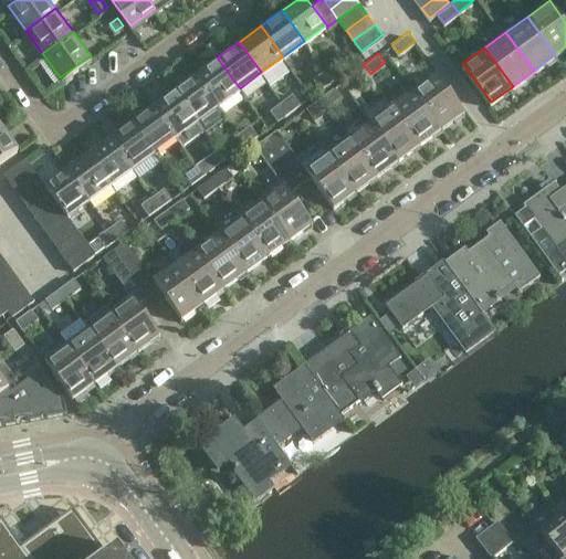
[(217,57),(196,73),(218,104),(240,88),(217,57)]
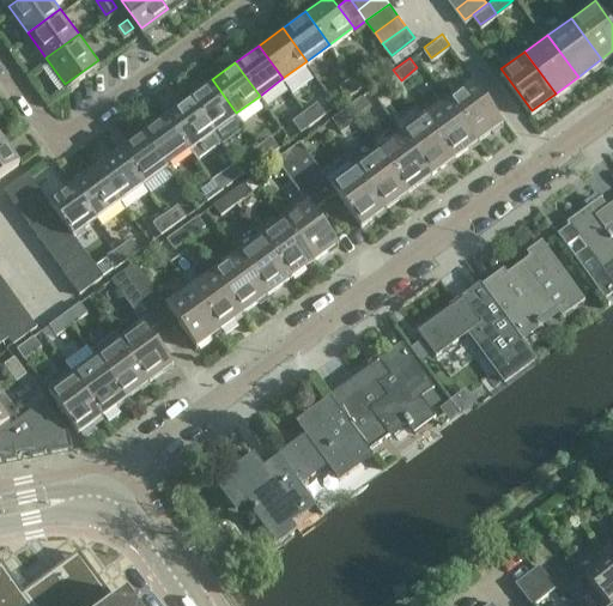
[(352,76),(360,85),(372,77),(365,66),(352,76)]
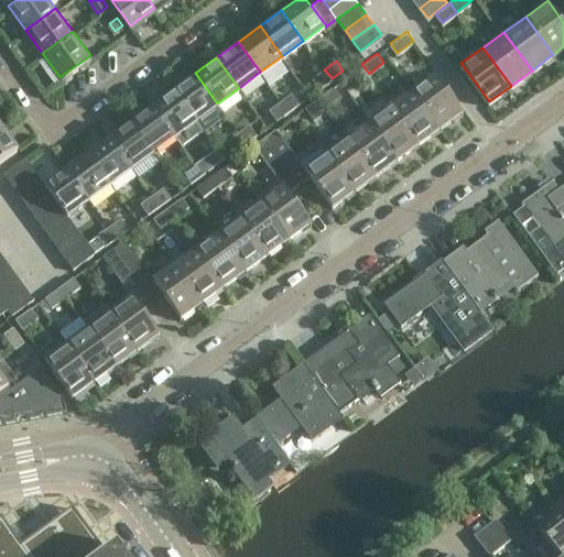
[(356,83),(369,74),(361,64),(348,73),(356,83)]
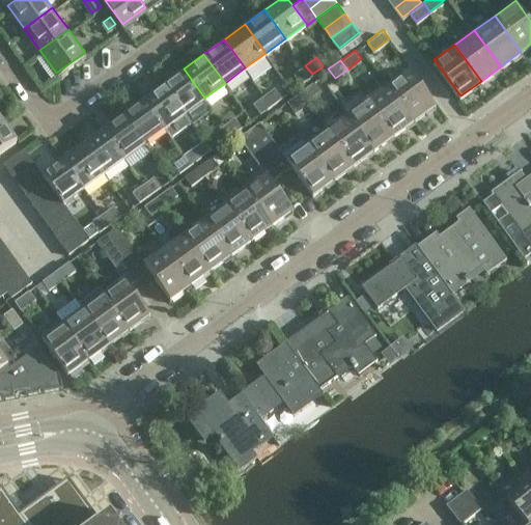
[(302,82),(312,74),(305,65),(295,73),(302,82)]
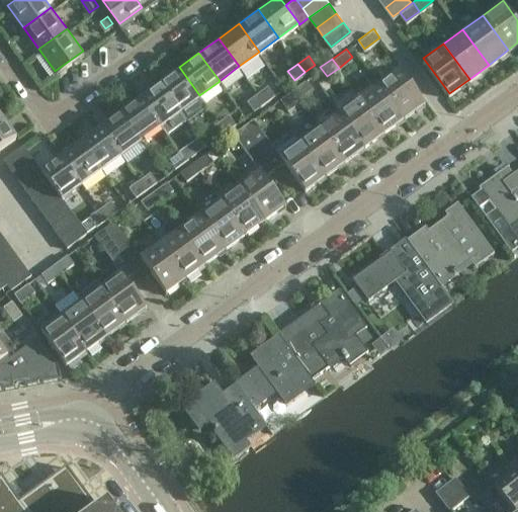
[(378,81),(404,115),(425,100),(399,66),(378,81)]
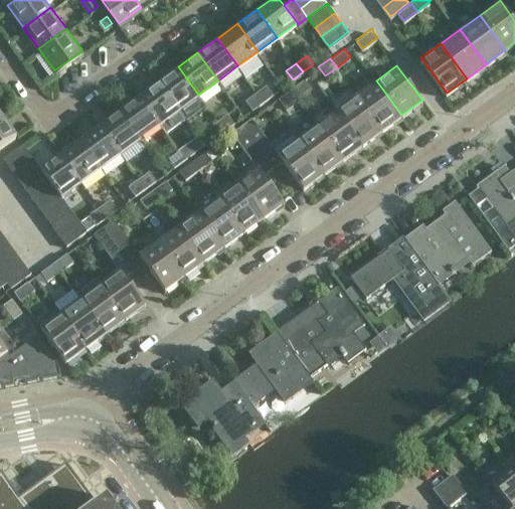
[(179,109),(198,95),(178,66),(158,80),(179,109)]
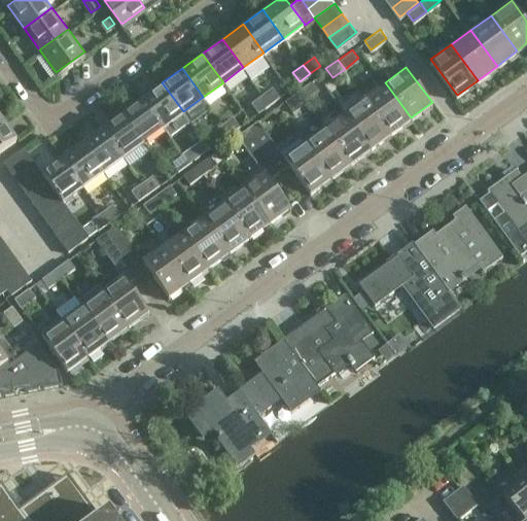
[(297,89),(305,98),(318,88),(312,78),(297,89)]
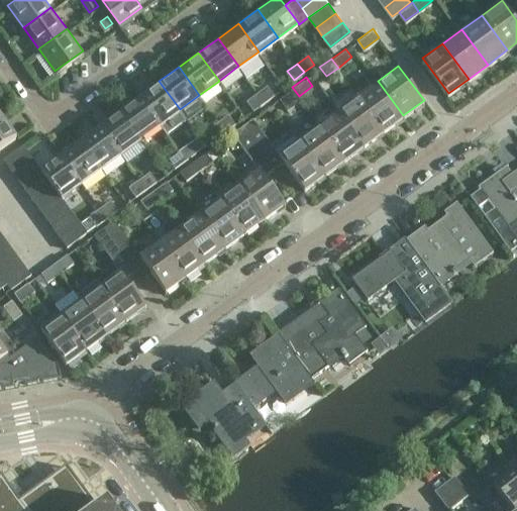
[(160,123),(180,109),(159,81),(139,96),(160,123)]
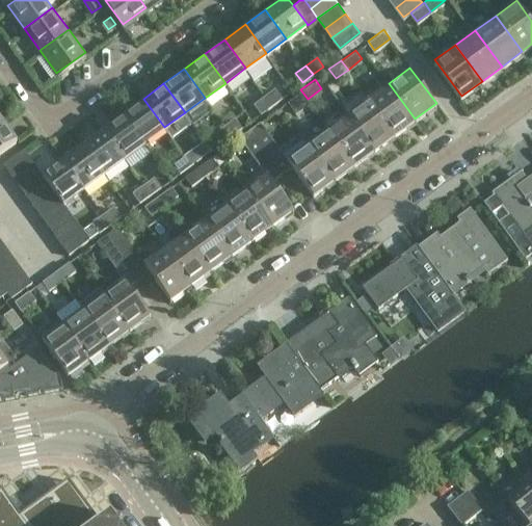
[(415,119),(389,83),(369,98),(395,133),(415,119)]
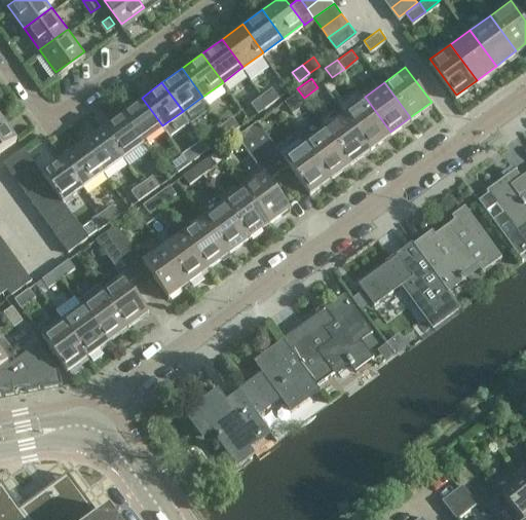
[(262,94),(269,103),(279,95),(273,85),(262,94)]
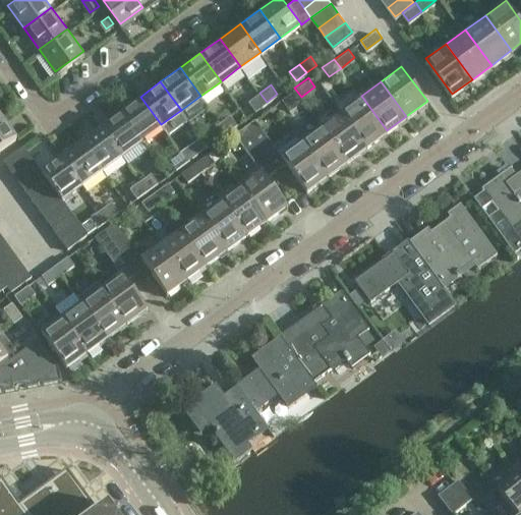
[(288,106),(301,97),(294,88),(282,97),(288,106)]
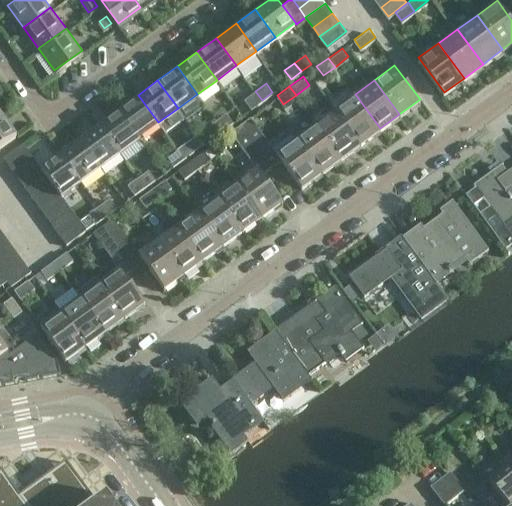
[(252,107),(262,100),(255,91),(245,98),(252,107)]
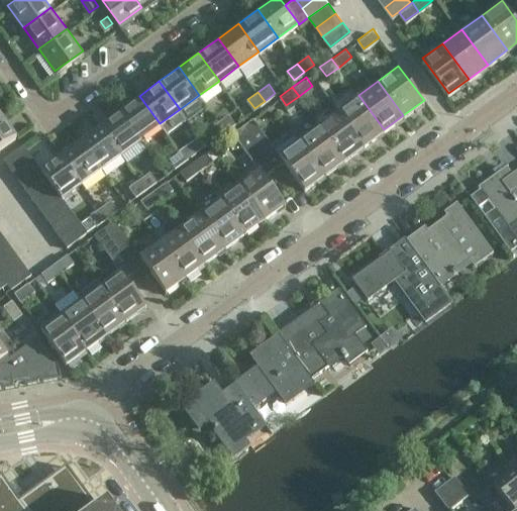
[(338,109),(364,144),(384,129),(358,95),(338,109)]
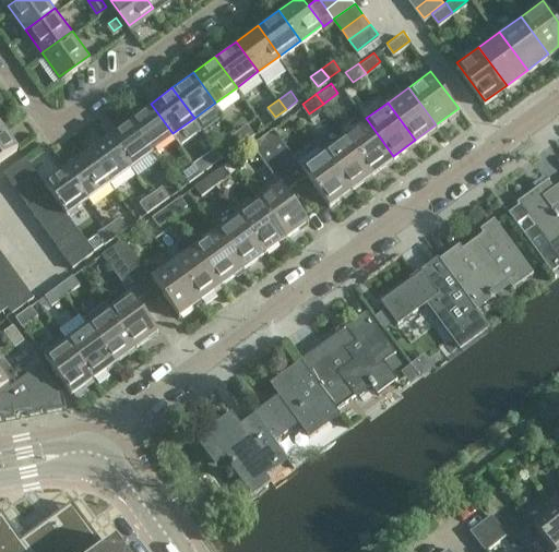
[(129,119),(152,150),(173,133),(151,104),(129,119)]
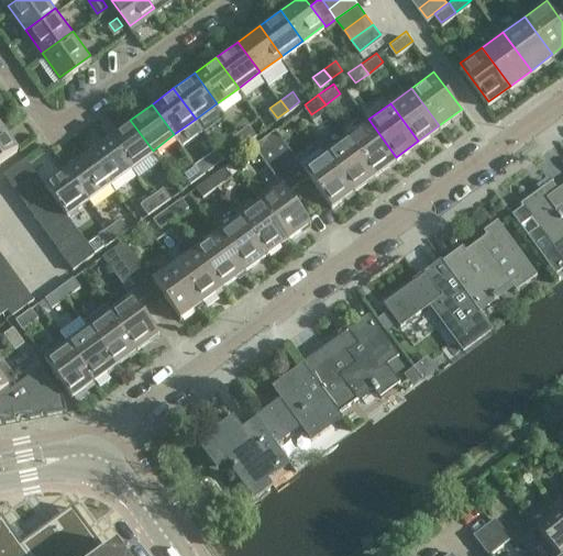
[(375,173),(396,157),(368,119),(348,135),(375,173)]
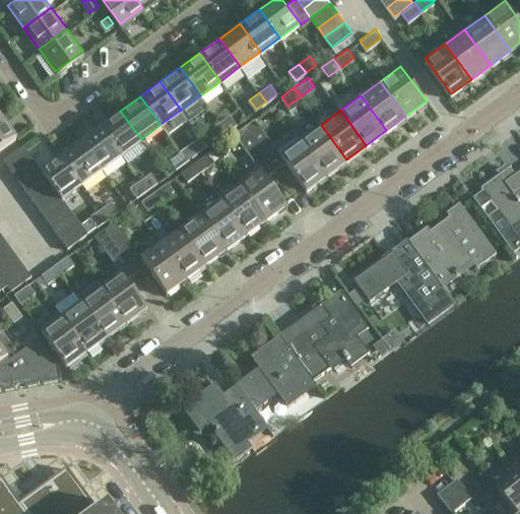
[(141,139),(120,111),(101,125),(121,153),(141,139)]
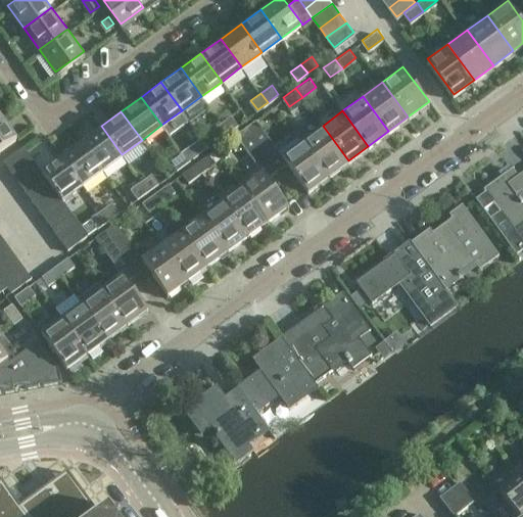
[(221,122),(227,131),(238,123),(232,113),(221,122)]
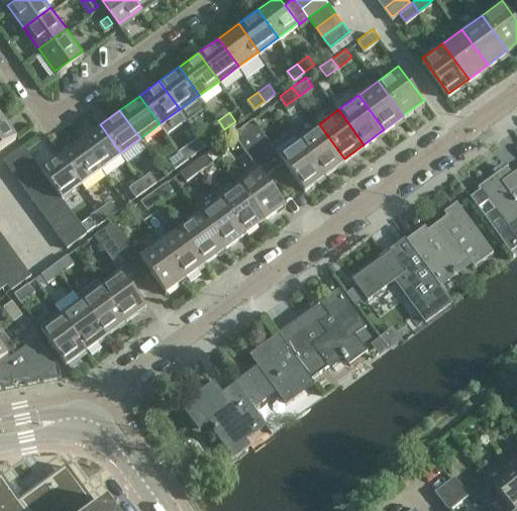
[(2,113),(0,114),(0,145),(16,133),(2,113)]
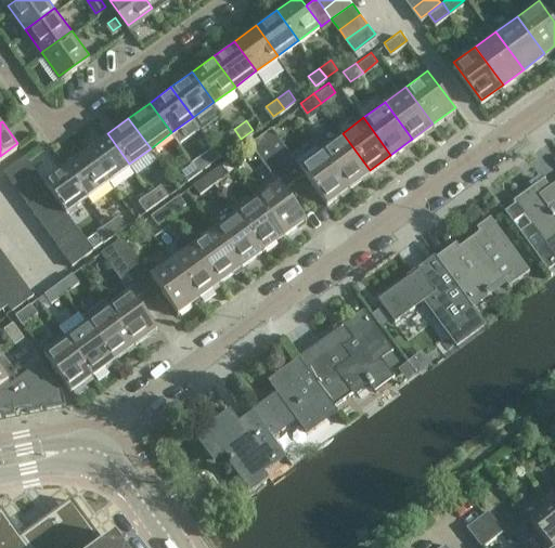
[(326,200),(348,185),(321,148),(300,164),(271,124),(260,132),(294,178),(305,170),(326,200)]
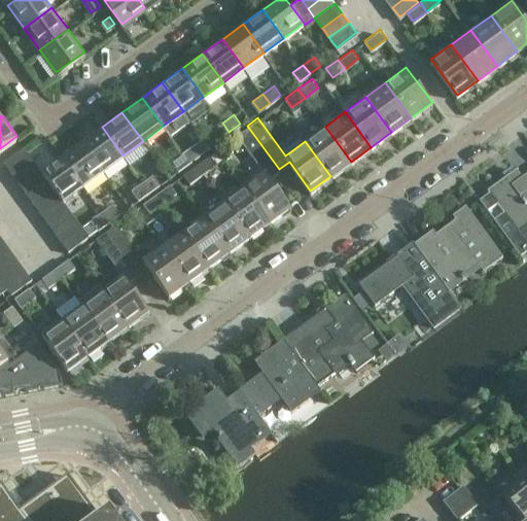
[(219,139),(229,132),(222,123),(212,130),(219,139)]
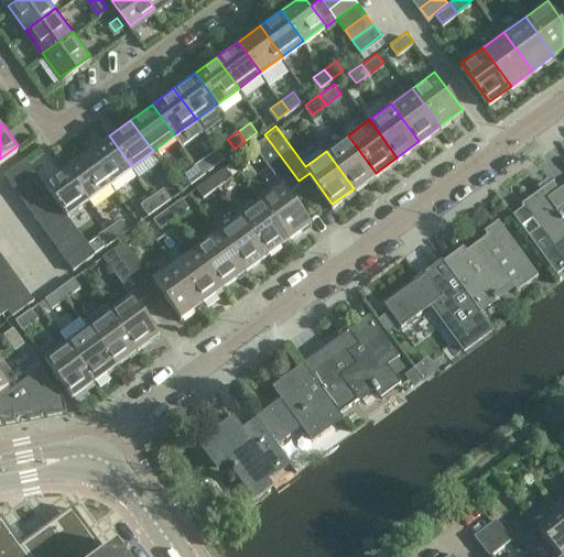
[(261,198),(289,237),(311,220),(288,189),(299,181),(264,134),(253,142),(282,183),(261,198)]
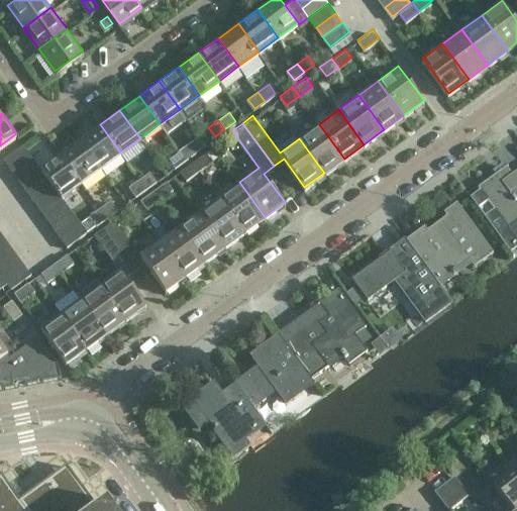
[(101,167),(120,152),(100,124),(80,139),(101,167)]
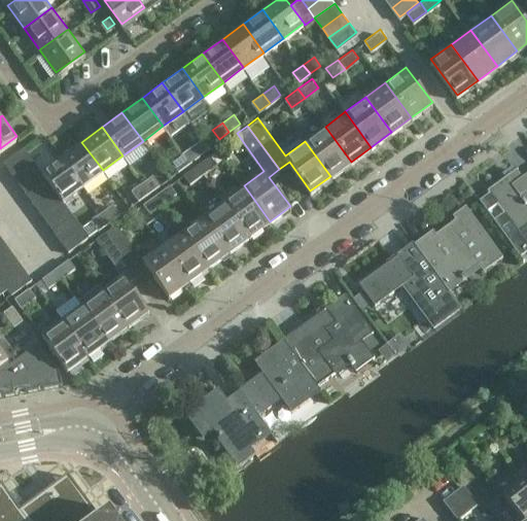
[(325,127),(305,141),(330,176),(351,162),(325,127)]
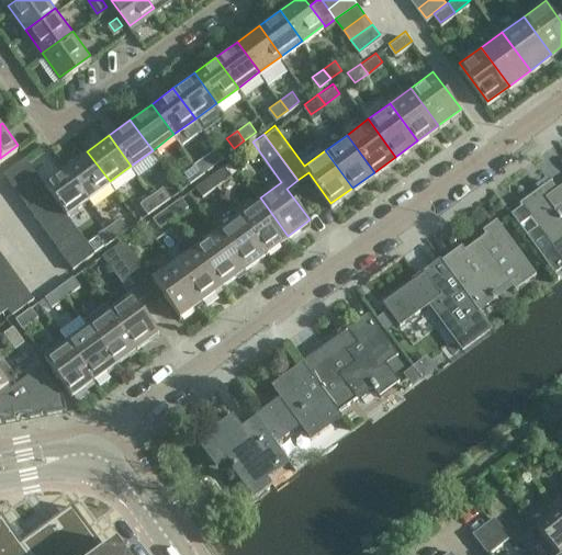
[(88,197),(110,181),(87,151),(66,167),(88,197)]
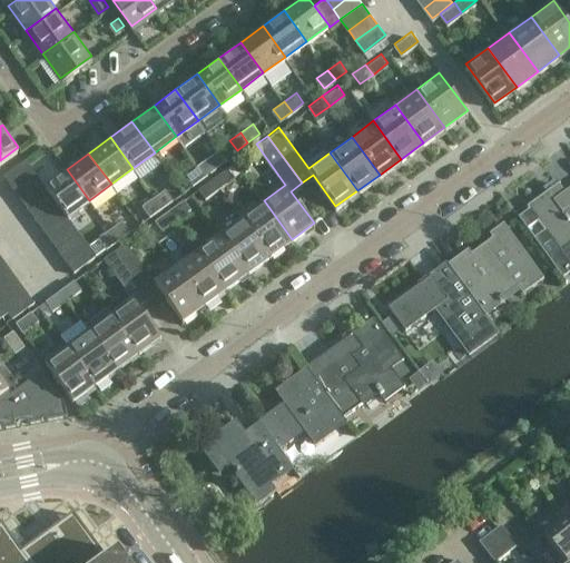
[(197,165),(204,175),(216,166),(209,156),(197,165)]
